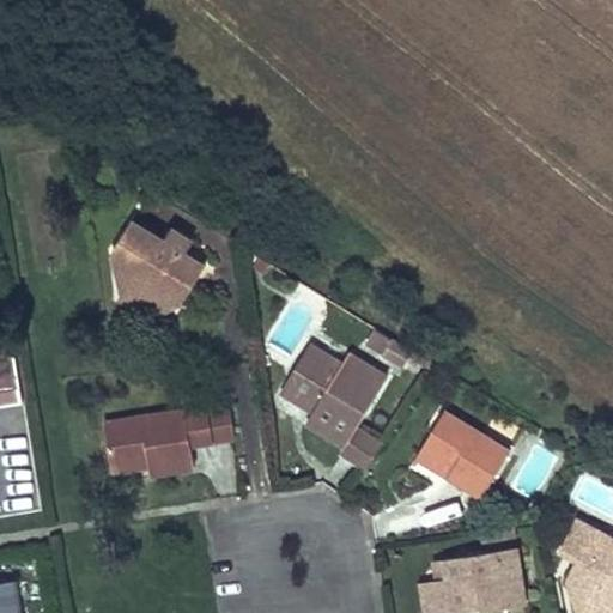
[(114,250),(116,263),(133,273),(121,293),(158,315),(170,295),(182,303),(206,267),(181,252),(165,242),(132,223),(114,250)]
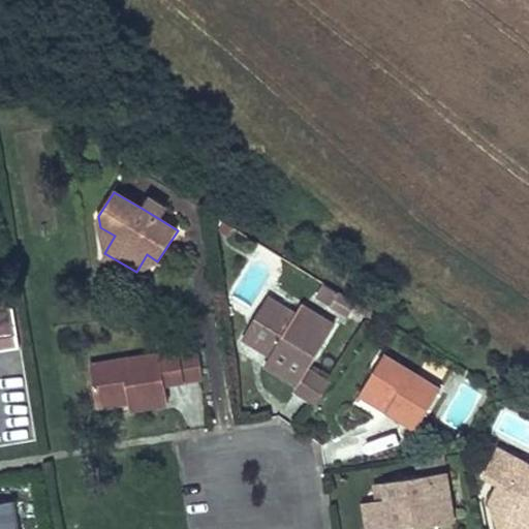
[(162,207),(149,198),(143,209),(156,217),(162,207)]
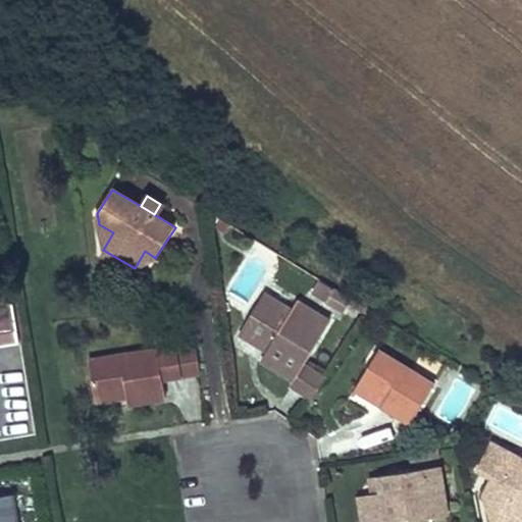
[(229,223),(219,217),(214,226),(224,232),(229,223)]
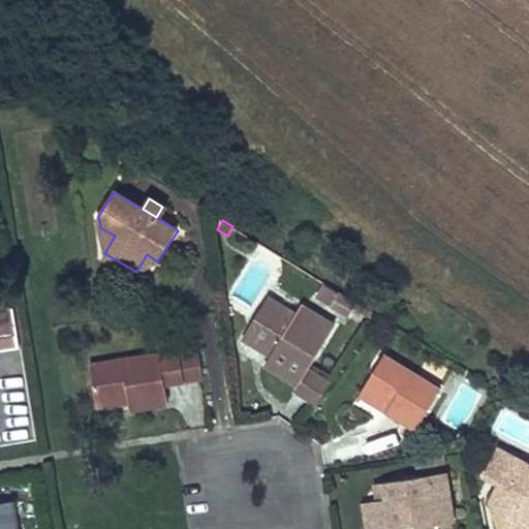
[(115,236),(100,227),(104,253),(115,236)]
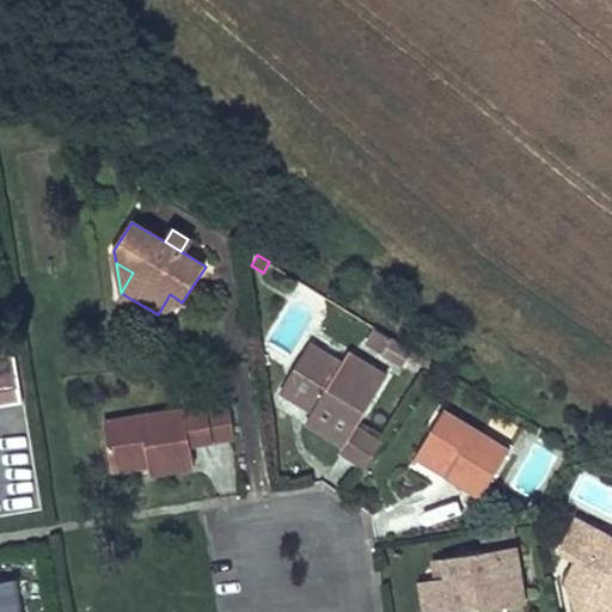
[(182,303),(170,294),(158,314),(182,303)]
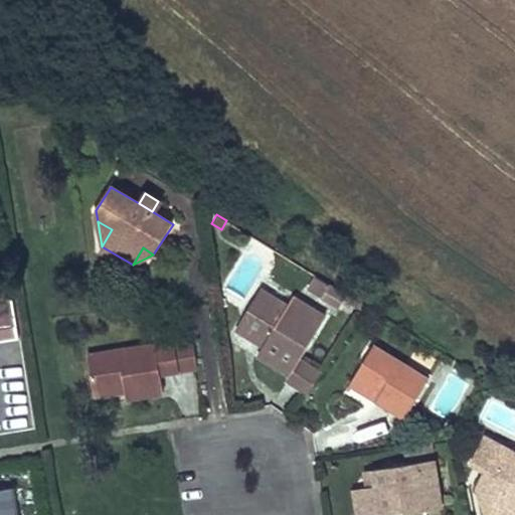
[(346,294),(315,275),(307,289),(338,307),(346,294)]
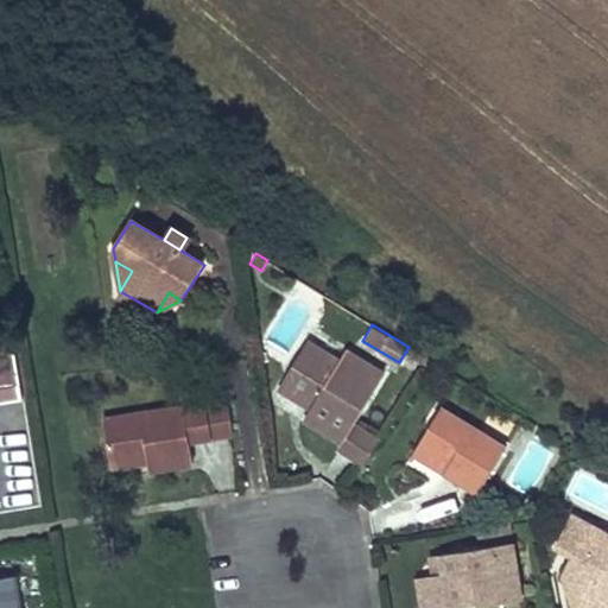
[(340,362),(308,341),(279,388),(312,407),(305,418),(343,442),(354,425),(385,374),(346,350),(340,362)]
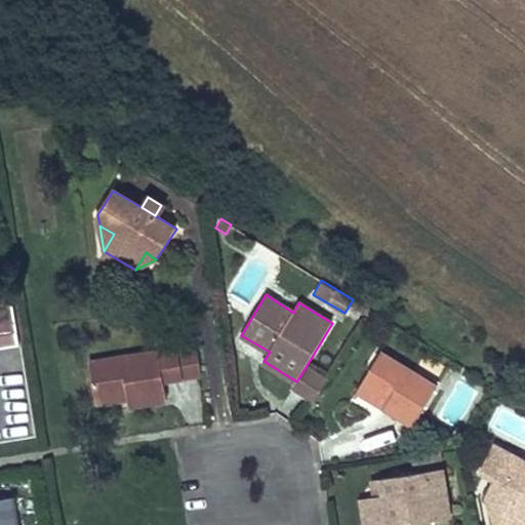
[(159,351),(164,380),(202,375),(196,338),(158,345),(159,351)]
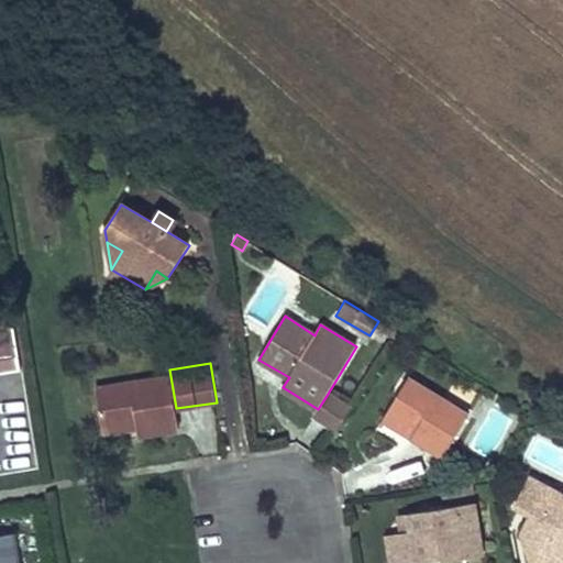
[(170,376),(97,388),(103,424),(138,419),(139,427),(140,435),(179,429),(176,408),(170,376)]
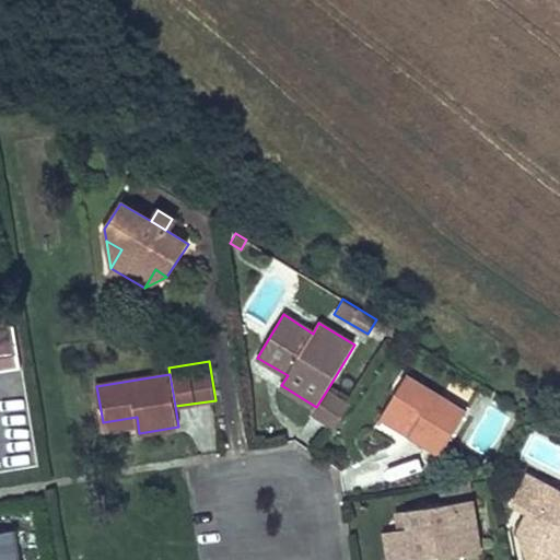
[(467,413),(406,376),(385,409),(413,429),(410,434),(412,435),(442,454),(467,413)]
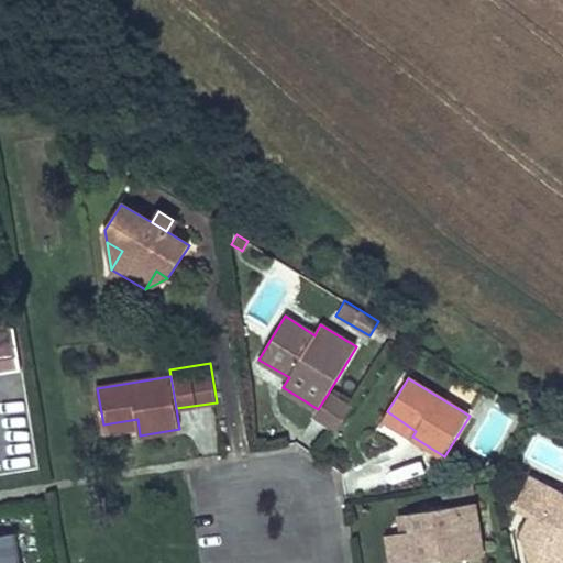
[(351,407),(328,394),(318,409),(313,416),(337,430),(351,407)]
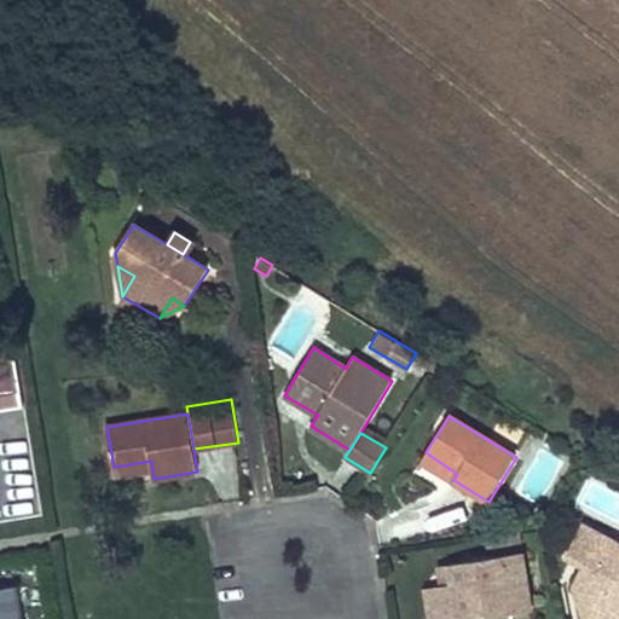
[(457,474),(426,452),(414,473),(446,495),(456,481),(453,480),(457,474)]
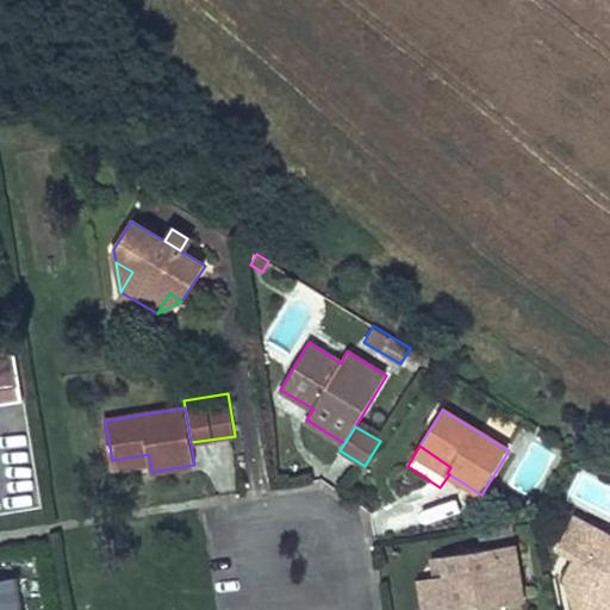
[(149,454),(112,460),(113,468),(150,462),(149,454)]
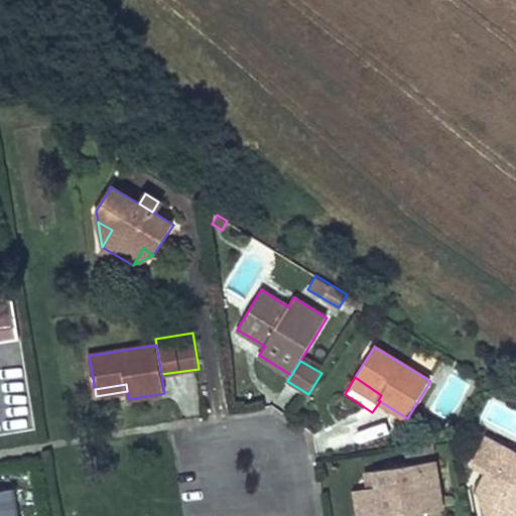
[(515,515),(515,458),(507,461),(502,445),(487,437),(473,466),(486,473),(498,479),(496,483),(486,486),(481,495),(487,514),(490,515),(515,515)]
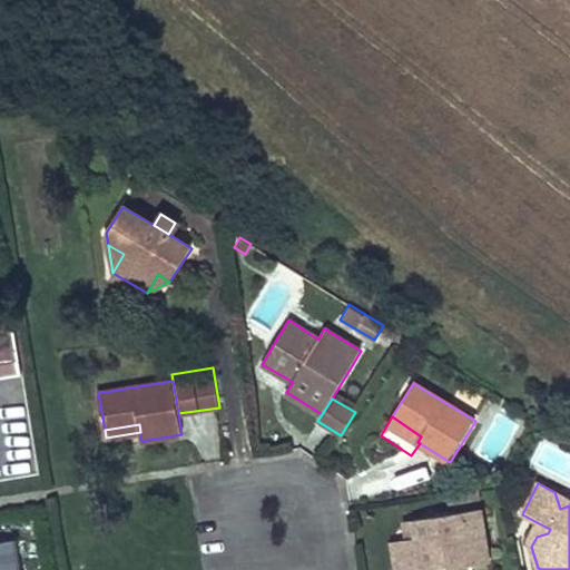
[(569,505),(569,500),(554,492),(560,509),(569,505)]
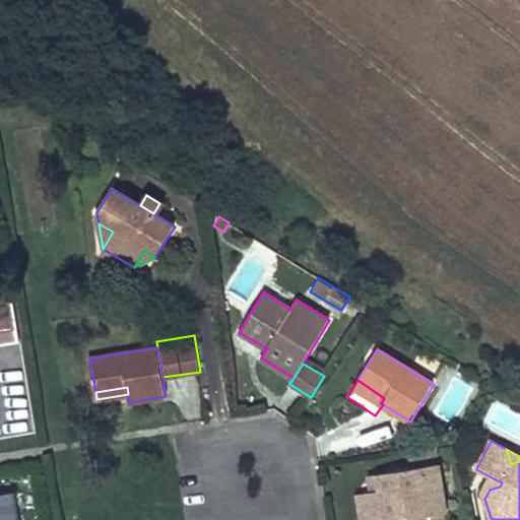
[(440,465),(379,475),(382,491),(373,493),(377,519),(380,519),(400,517),(411,515),(411,519),(447,513),(440,465)]
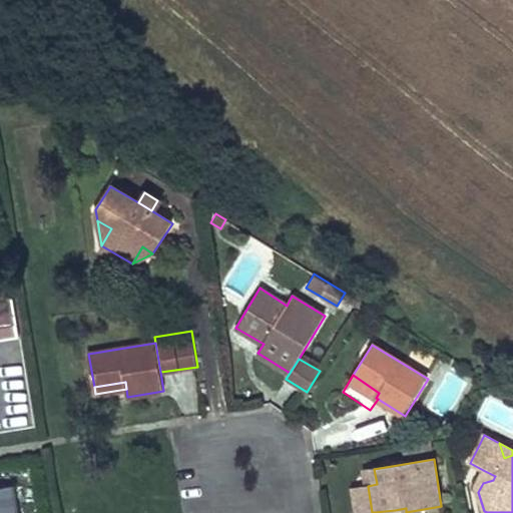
[(374,469),(366,470),(368,486),(377,484),(374,469)]
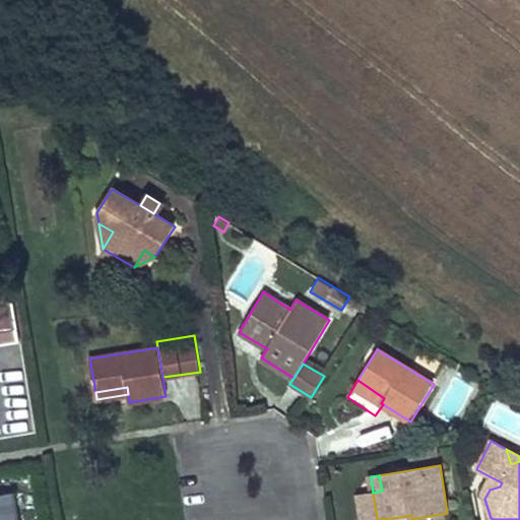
[(502,482),(490,476),(481,492),(484,499),(490,490),(500,486),(502,482)]
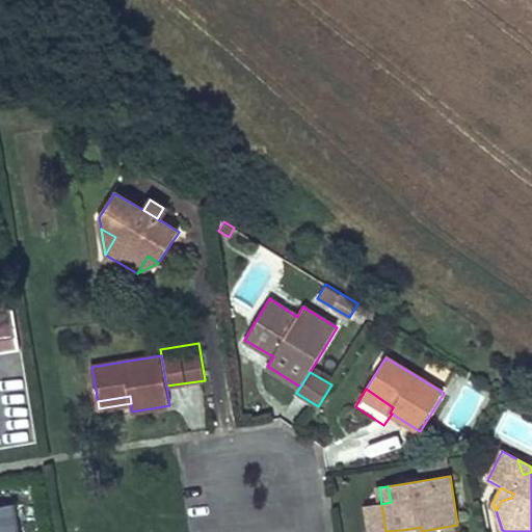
[(18,531),(14,504),(0,506),(0,531),(18,531)]
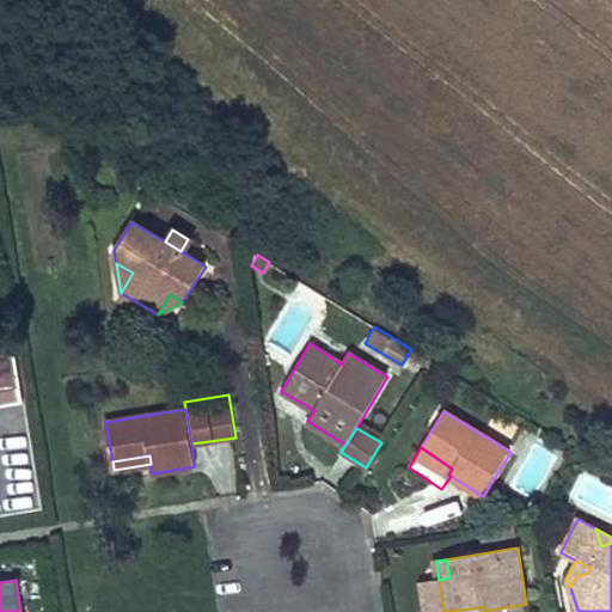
[(444,611),(439,580),(423,582),(428,611),(444,611)]
